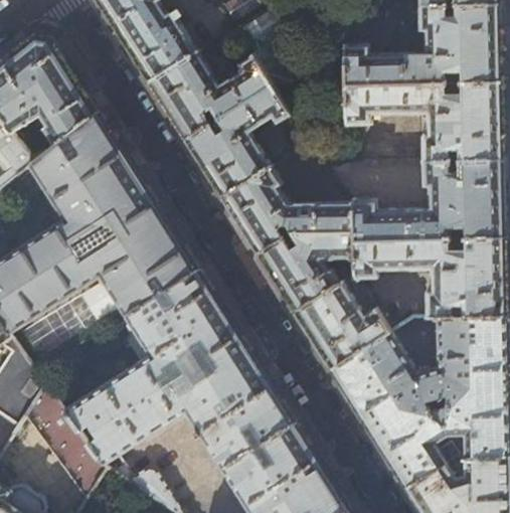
[(157,1),(158,0),(95,0),(122,41),(148,82),(195,52),(170,12),(165,15),(157,1)]
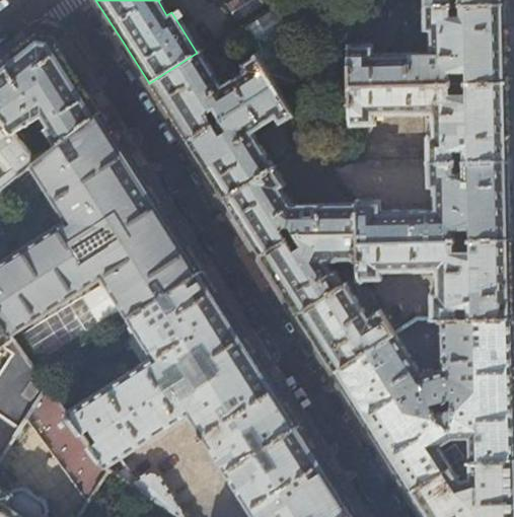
[(223,10),(235,29),(281,0),(225,0),(216,6),(223,10)]
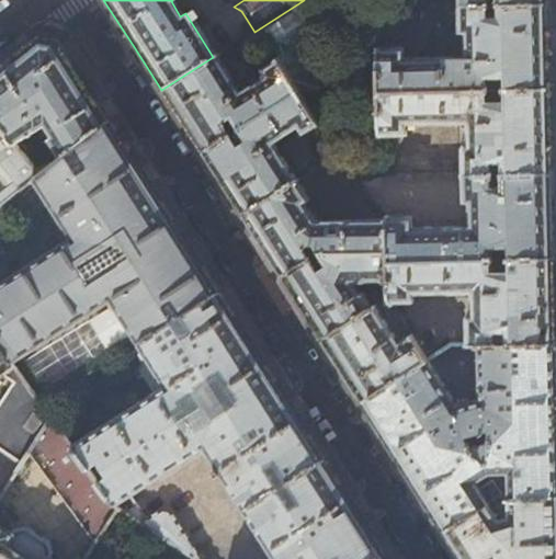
[(542,6),(453,7),(454,35),(458,35),(460,58),(398,60),(398,49),(372,49),(373,78),(373,92),(544,89),(543,46),(542,6)]
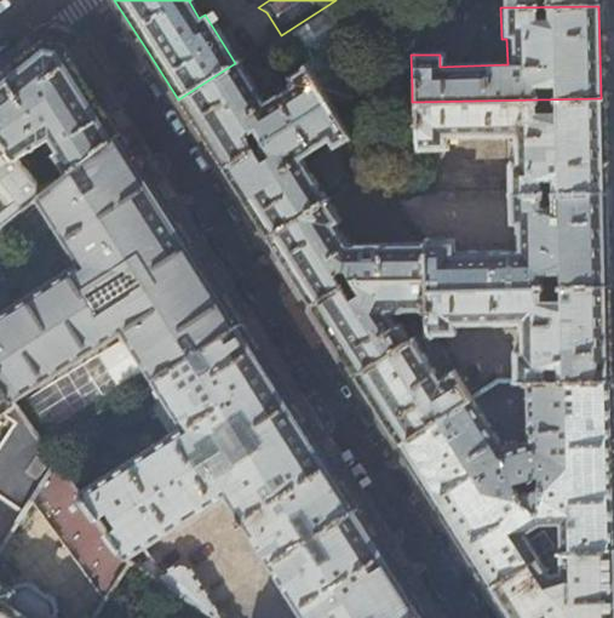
[(6,69),(0,73),(0,146),(12,161),(45,141),(52,153),(49,156),(62,178),(115,136),(84,86),(57,45),(40,43),(6,69)]
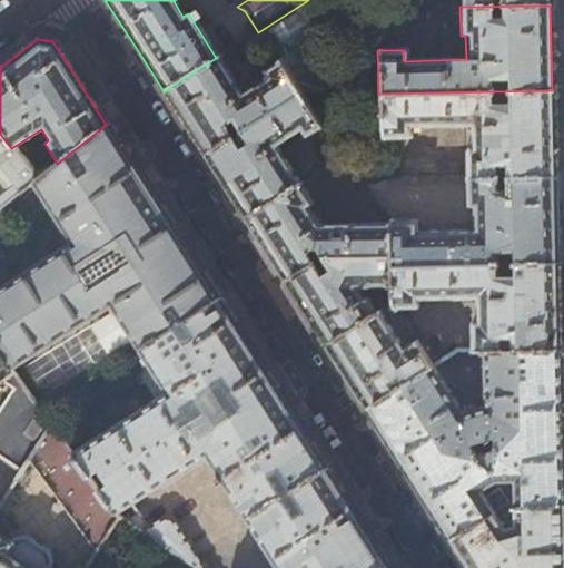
[(217,58),(216,58),(164,91),(184,124),(204,155),(297,95),(276,62),(261,72),(265,79),(241,95),(217,58)]
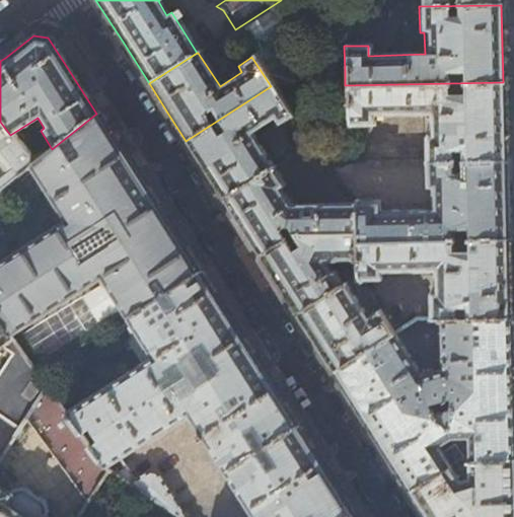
[(503,82),(345,85),(346,101),(340,101),(336,105),(336,118),(341,122),(346,122),(346,128),(370,127),(370,117),(427,115),(427,137),(422,138),(423,163),(505,160),(504,122),(503,82)]
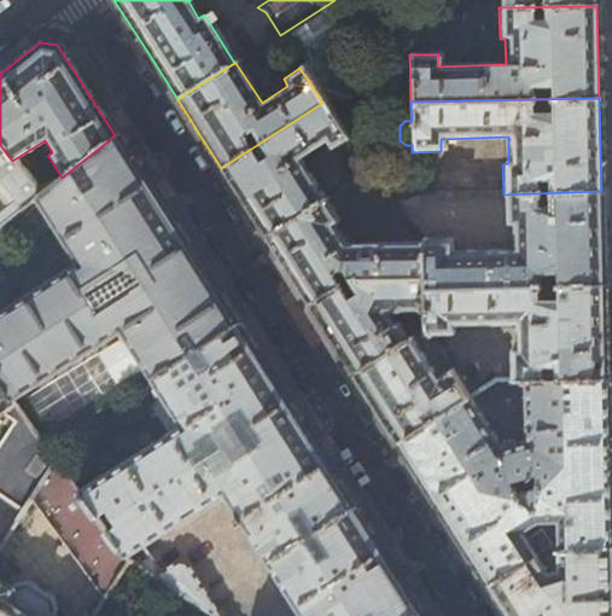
[(345,139),(322,103),(221,168),(243,203),(264,237),(320,201),(322,199),(297,158),(324,143),(328,150),(345,139)]
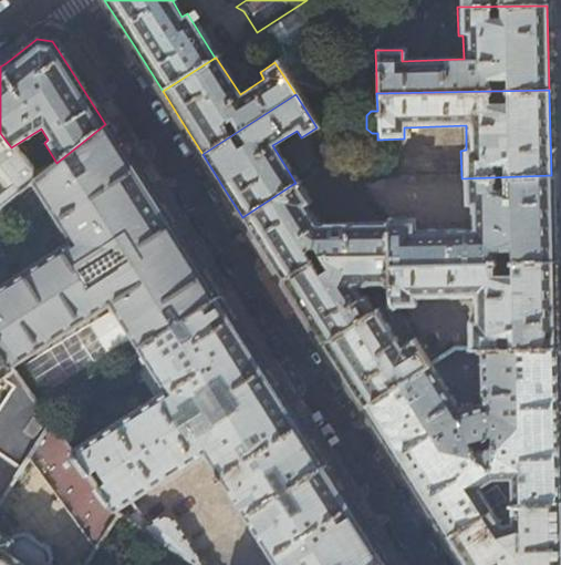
[(105,124),(56,163),(37,178),(31,183),(69,243),(0,286),(0,358),(8,369),(107,305),(135,349),(172,325),(163,310),(169,307),(178,321),(215,298),(159,211),(105,124)]
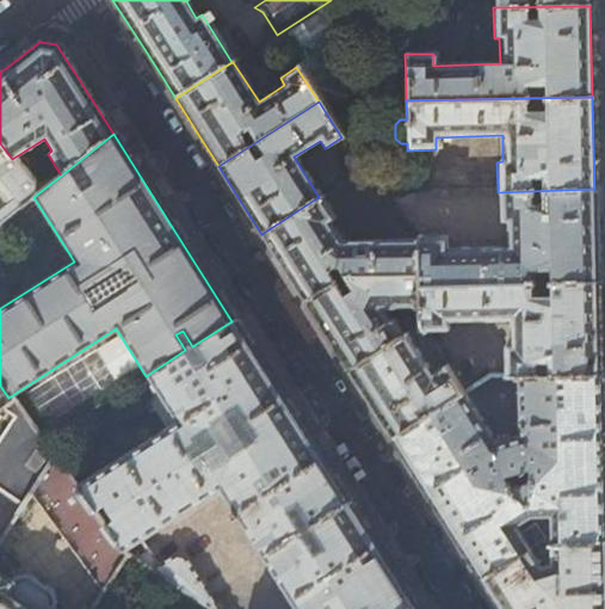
[(0,184),(19,209),(34,197),(39,192),(12,159),(0,143),(0,184)]
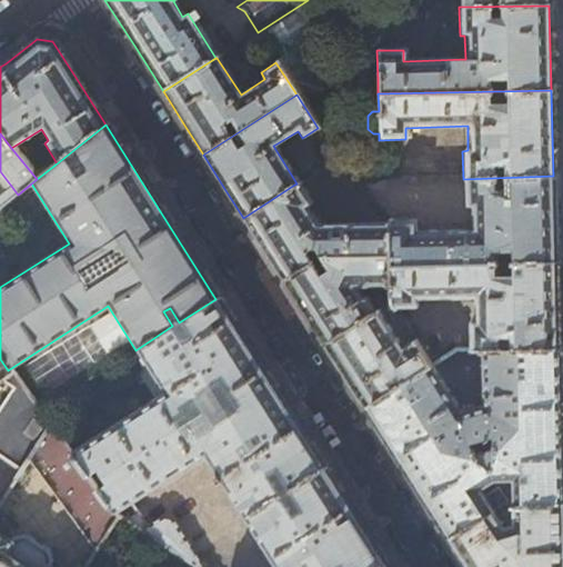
[(553,176),(463,179),(464,208),(470,207),(470,231),(412,232),(412,221),(386,222),(386,225),(388,257),(388,267),(555,262),(554,219),(553,176)]
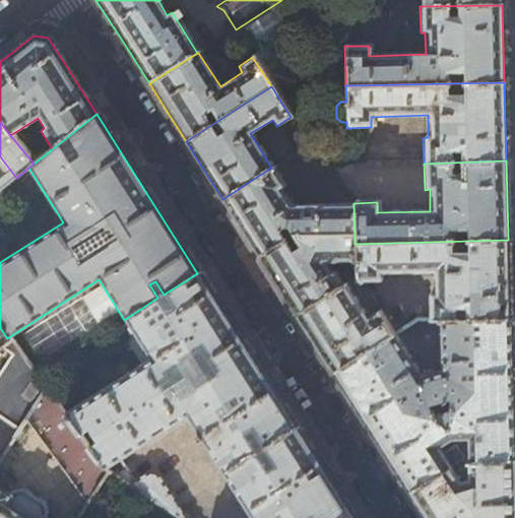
[(281,187),(269,169),(222,199),(242,230),(259,257),(284,242),(277,231),(285,225),(293,237),(355,235),(353,205),(287,206),(277,190),(281,187)]
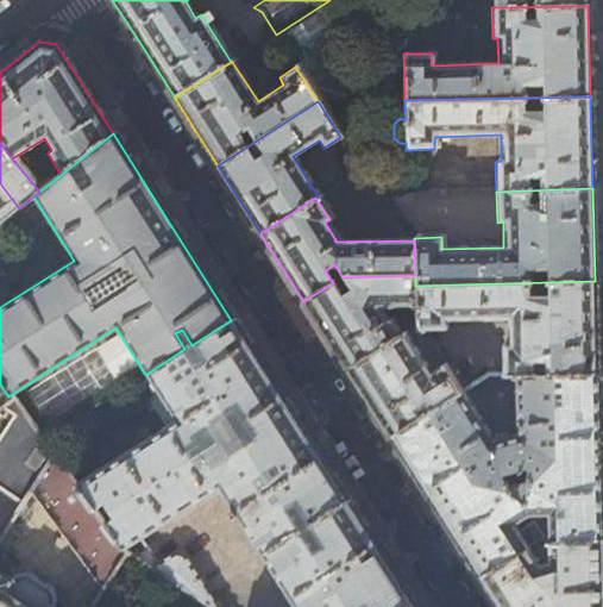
[(415,286),(415,275),(343,277),(350,289),(340,295),(333,283),(303,301),(325,335),(346,369),(400,335),(389,318),(385,318),(378,307),(416,307),(415,286)]
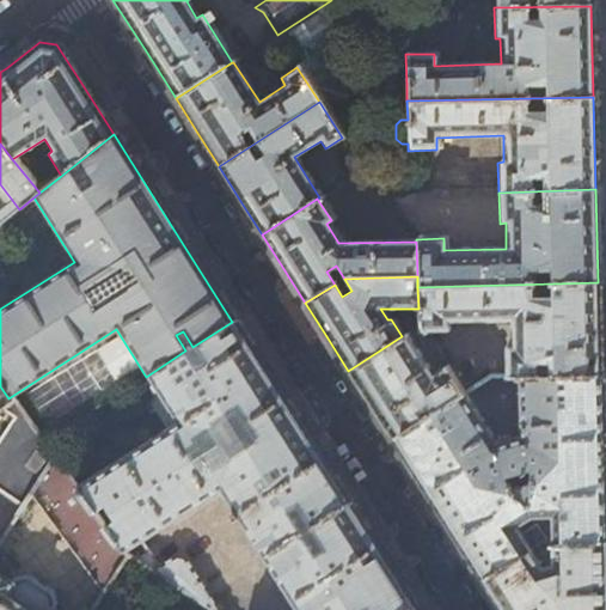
[(598,282),(417,287),(418,309),(418,325),(423,333),(445,333),(445,323),(508,322),(508,347),(502,347),(503,378),(516,378),(600,376),(598,322),(598,282)]
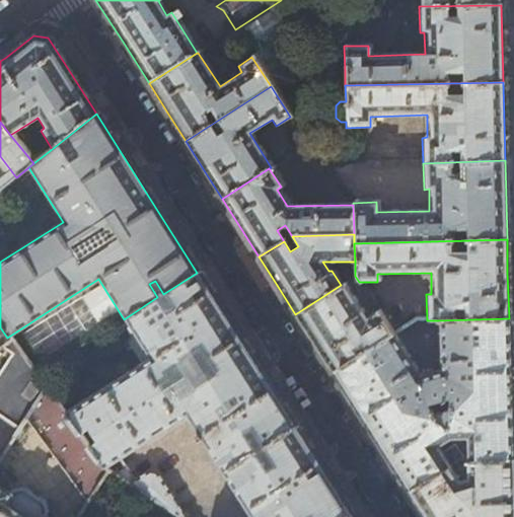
[(197,273),(163,294),(171,307),(166,311),(157,297),(124,319),(150,359),(64,415),(79,435),(89,429),(96,441),(87,447),(103,468),(186,416),(249,516),(180,516),(153,473),(146,472),(130,482),(123,469),(111,475),(173,516),(352,516),(231,326),(197,273)]
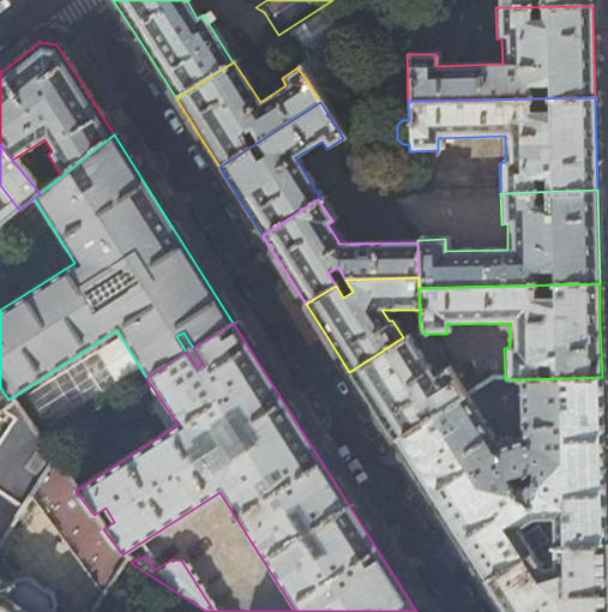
[(405,335),(403,337),(349,372),(372,407),(392,441),(462,395),(444,367),(431,376),(405,335)]
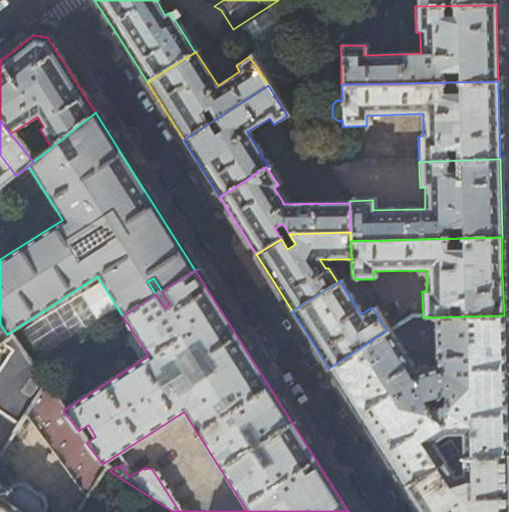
[(434,317),(434,366),(414,372),(387,330),(328,368),(365,427),(390,464),(404,487),(443,462),(431,444),(444,435),(461,434),(461,457),(507,456),(505,382),(504,315),(434,317)]
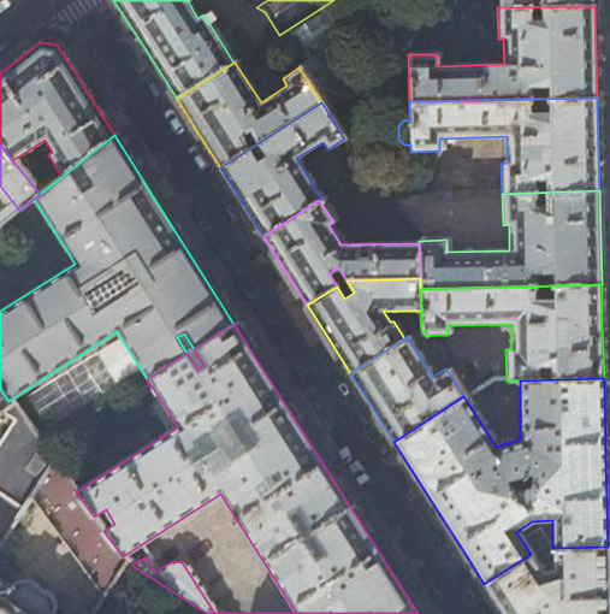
[(0,411),(10,403),(9,401),(0,389),(0,411)]
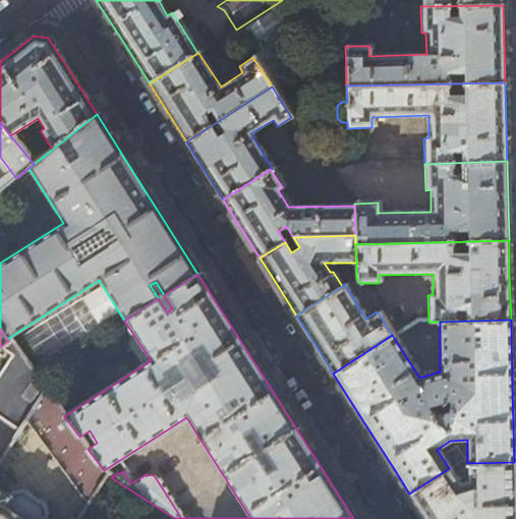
[(44,389),(8,341),(0,347),(0,350),(8,355),(0,367),(0,420),(16,431),(20,423),(44,389)]
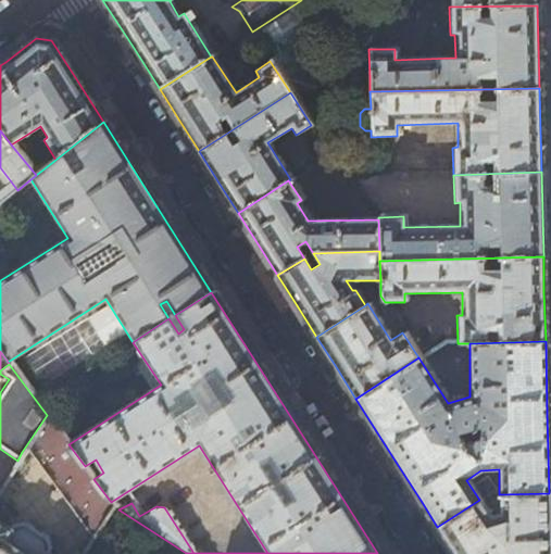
[(69,444),(47,415),(22,452),(54,475),(73,461),(110,511),(113,505),(111,502),(94,479),(85,466),(69,444)]
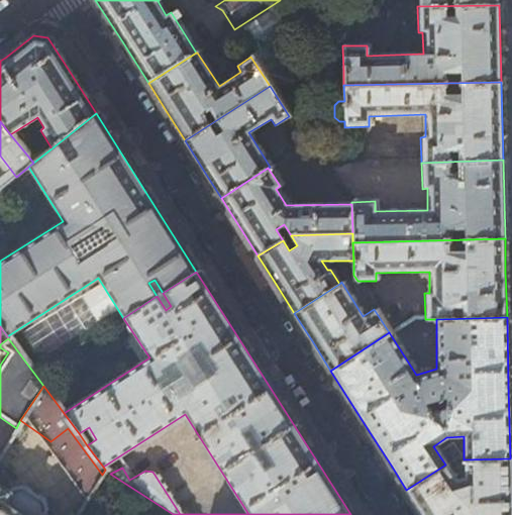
[(511,514),(511,500),(510,458),(464,459),(465,478),(454,480),(445,465),(406,490),(422,514),(511,514)]
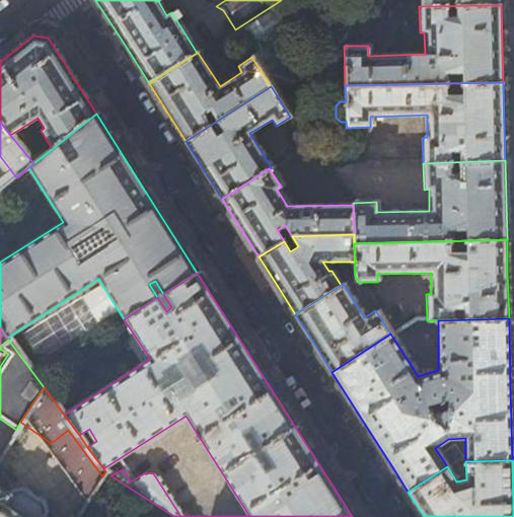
[(44,516),(45,512),(45,510),(43,506),(42,504),(21,491),(18,490),(16,490),(12,491),(9,492),(7,494),(4,488),(6,485),(0,481),(0,516),(44,516)]
